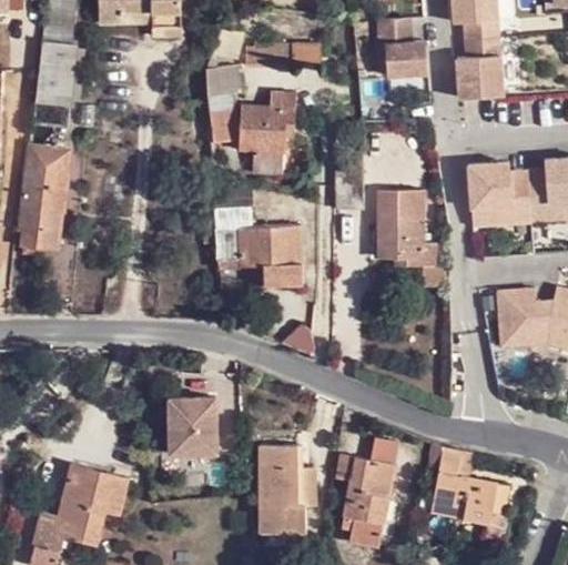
[(46,0),(33,108),(67,110),(74,47),(69,46),(73,0),(46,0)]
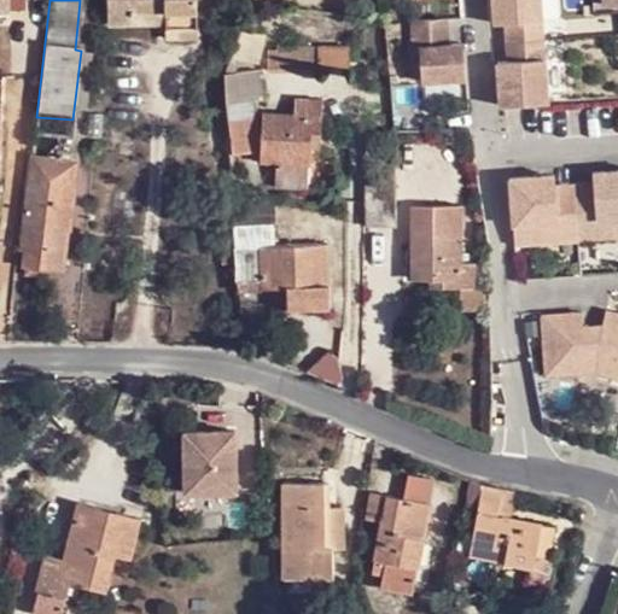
[(109,0),(110,25),(133,25),(133,12),(167,10),(168,23),(167,28),(198,27),(197,0),(109,0)]
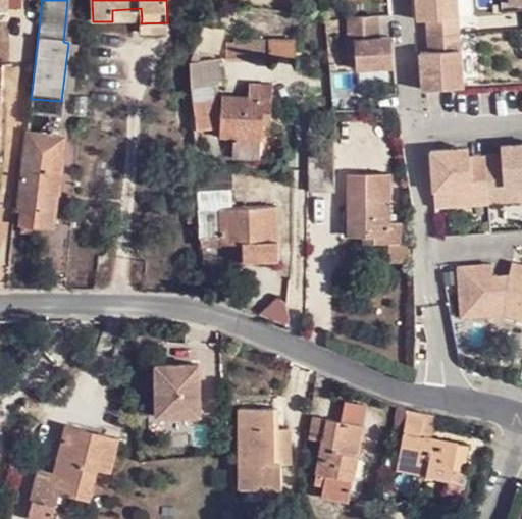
[(461,36),(458,0),(418,0),(419,21),(429,21),(431,38),(461,36)]
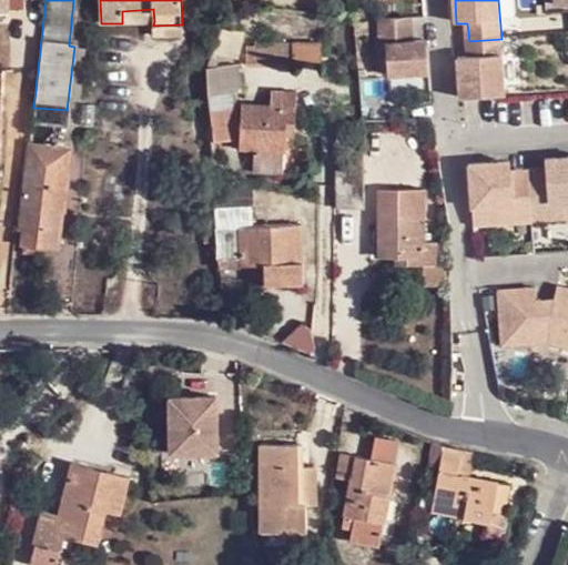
[(122,11),(122,23),(154,21),(153,9),(122,11)]
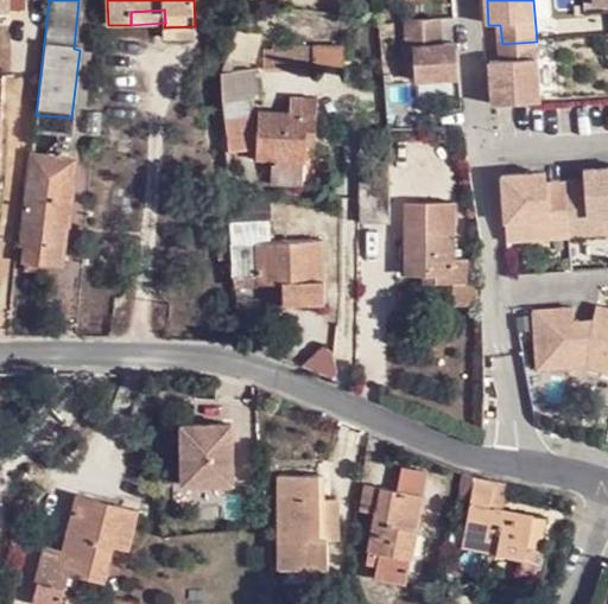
[(442,25),(407,26),(409,52),(415,52),(415,84),(457,83),(457,53),(441,52),(442,25)]
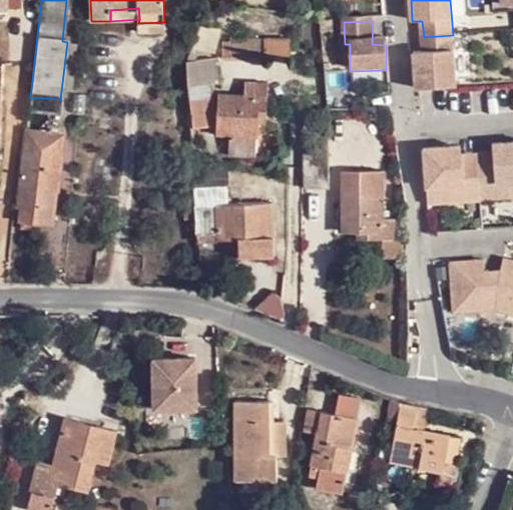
[(164,22),(138,23),(139,31),(165,30),(164,22)]
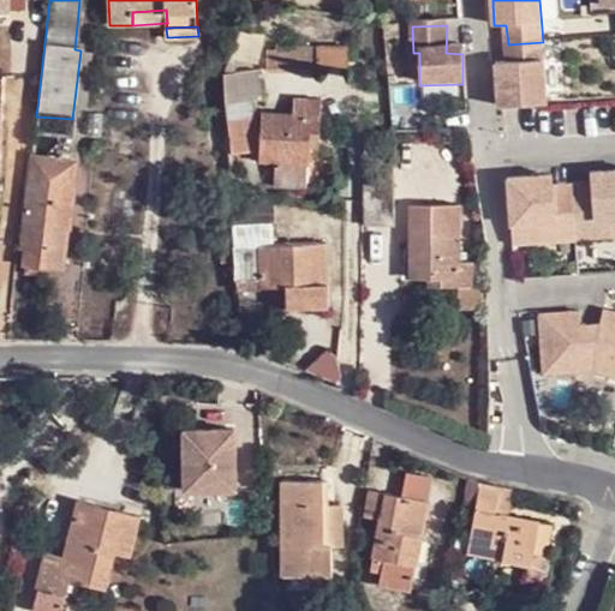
[(548,107),(543,42),(508,45),(508,64),(497,64),(501,109),(548,107)]
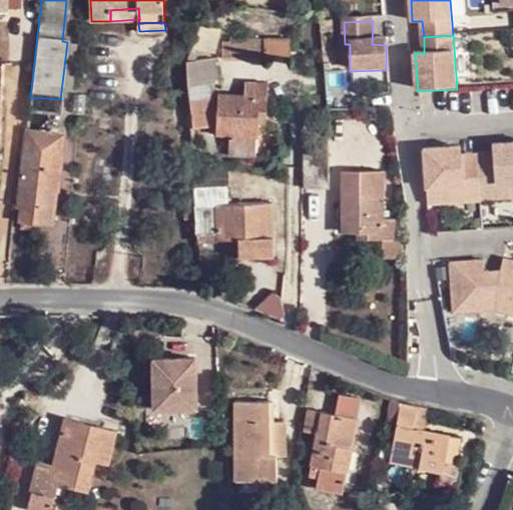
[(266,41),(193,40),(190,47),(190,49),(213,48),(213,54),(229,54),(229,61),(265,63),(266,59),(266,41)]
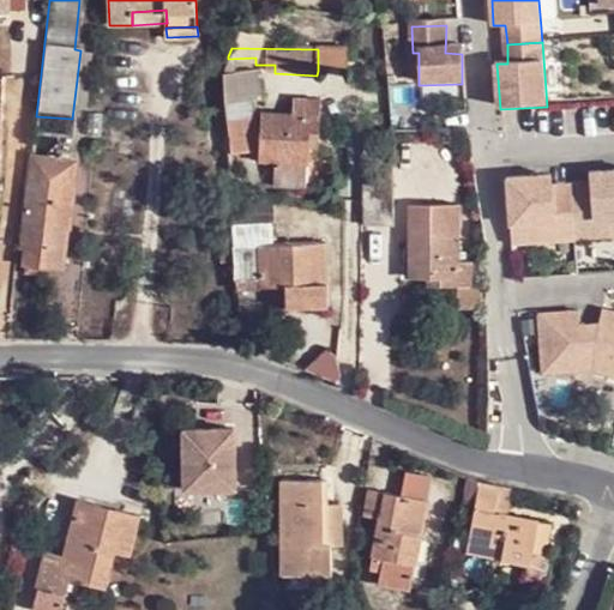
[(343,49),(318,49),(318,71),(343,72),(343,49)]
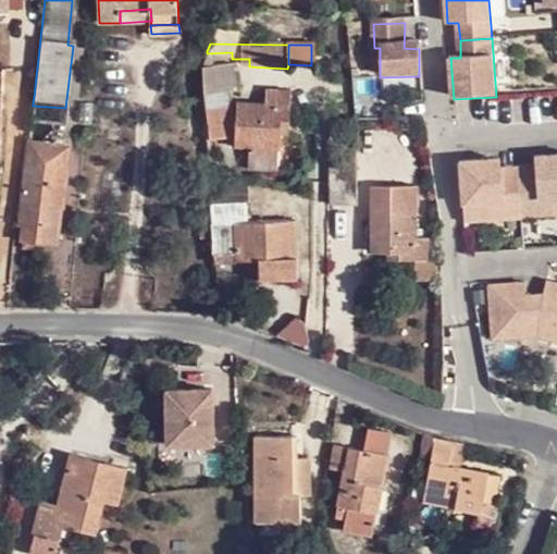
[(197,86),(199,93),(200,95),(205,138),(232,140),(234,128),(231,127),(227,90),(224,65),(201,68),(199,72),(197,86)]
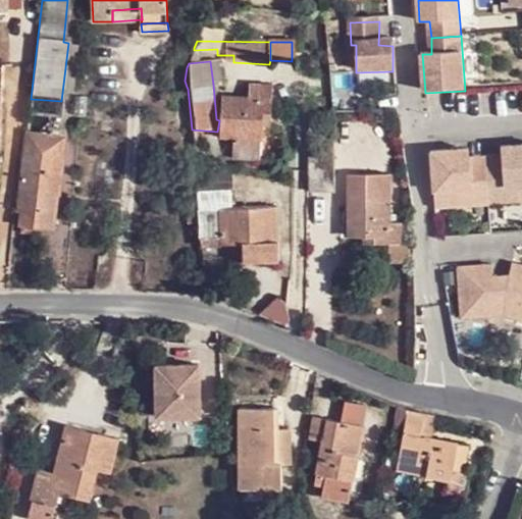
[(219,120),(217,132),(217,139),(258,142),(261,119),(269,120),(273,88),(249,85),(247,100),(222,97),(219,120)]
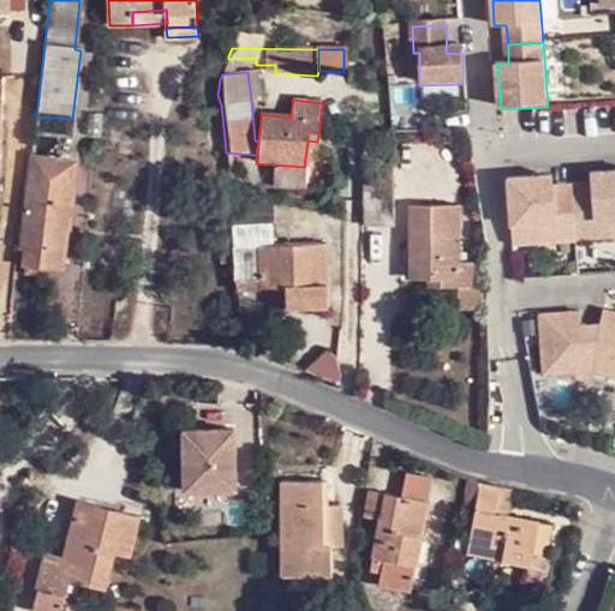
[(73,166),(55,161),(30,160),(18,250),(23,251),(21,268),(60,273),(73,166)]
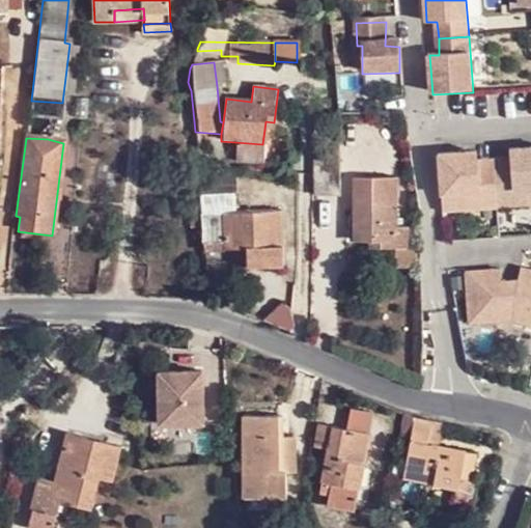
[(510,159),(494,160),(498,207),(528,205),(527,189),(530,188),(530,147),(509,149),(510,159)]
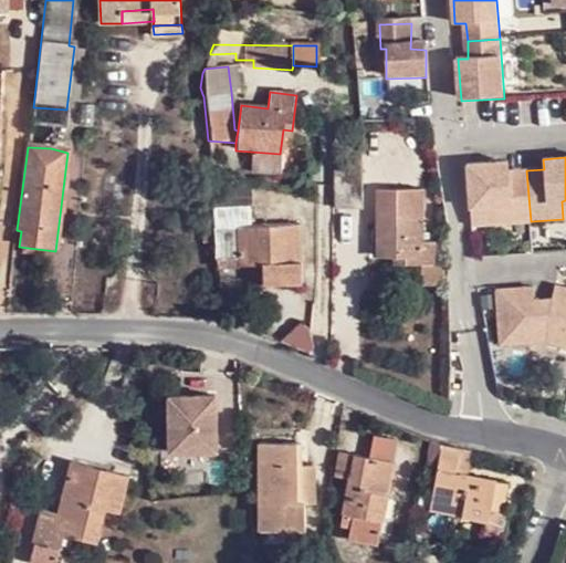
[(360,160),(333,158),(333,174),(360,174),(360,160)]
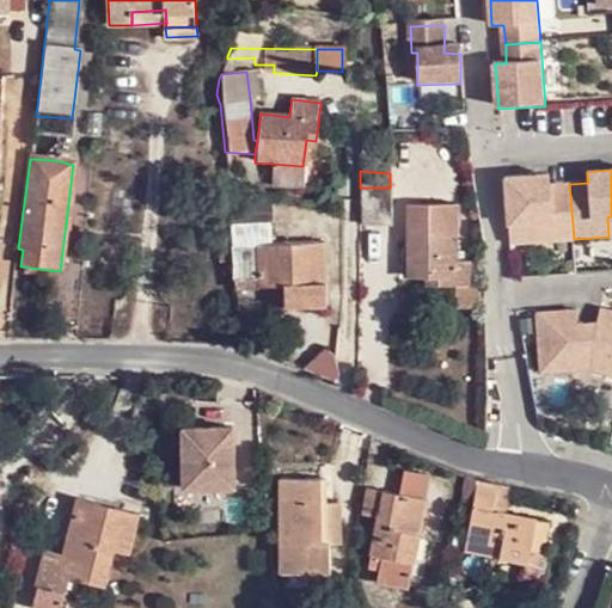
[(549,176),(506,179),(509,226),(537,223),(539,243),(574,239),(569,184),(549,186),(549,176)]
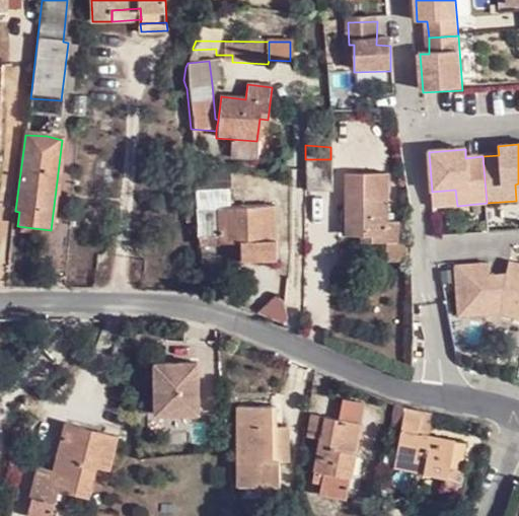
[(305,174),(305,175),(305,195),(330,194),(330,159),(305,159),(305,174)]
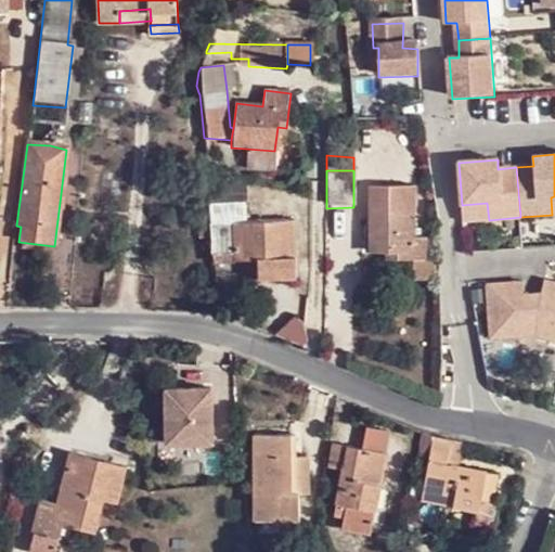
[(368,185),(369,227),(370,254),(394,254),(394,260),(412,260),(426,259),(425,238),(412,239),(411,185),(368,185)]
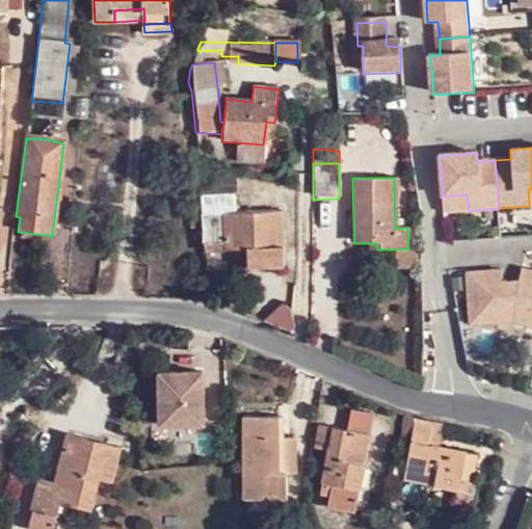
[(221,197),(196,196),(200,241),(222,240),(222,213),(221,197)]
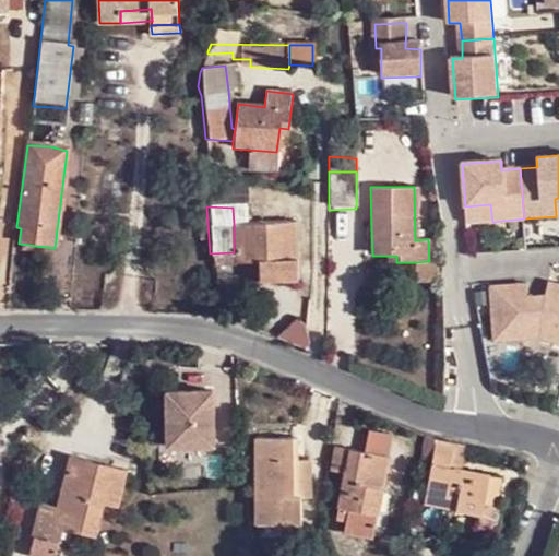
[(295,222),(234,224),(234,252),(235,263),(254,263),(256,283),(297,282),(295,222)]
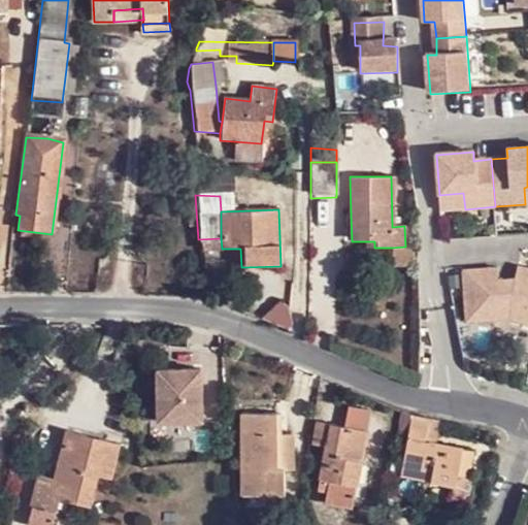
[(405,247),(392,248),(393,268),(414,267),(413,248),(405,247)]
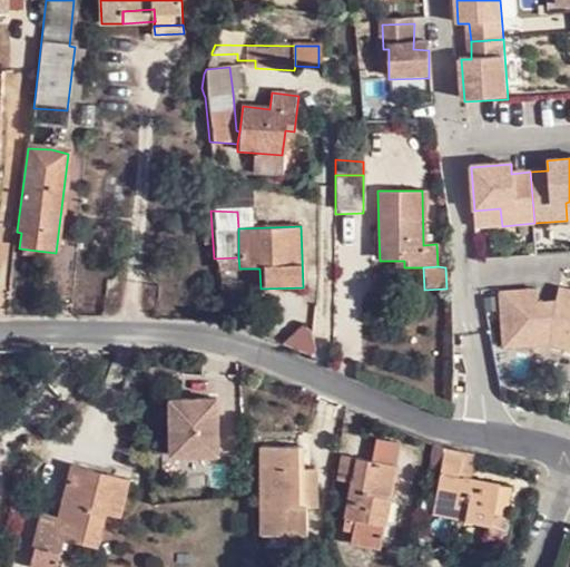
[(556,325),(569,328),(569,290),(562,287),(559,301),(542,302),(542,295),(523,295),(522,290),(504,291),(505,345),(552,343),(556,325)]
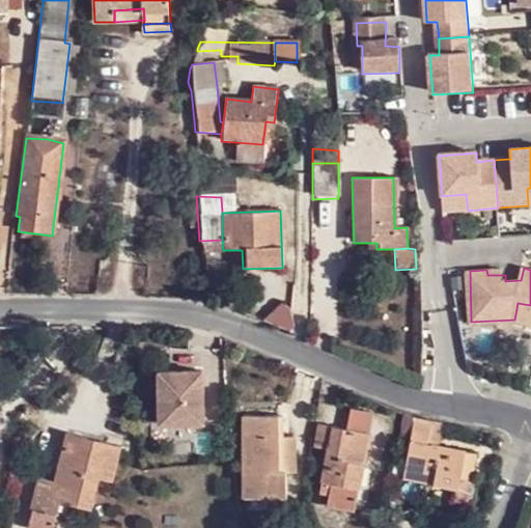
[(530,305),(518,303),(514,320),(530,323),(530,305)]
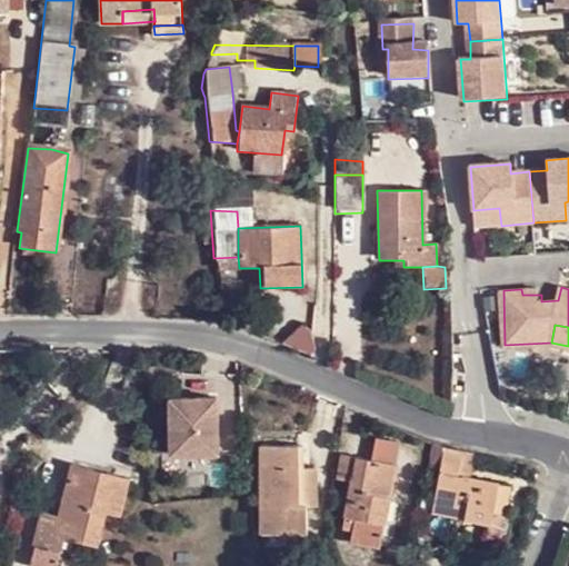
[(167,401),(169,457),(216,456),(215,400),(167,401)]
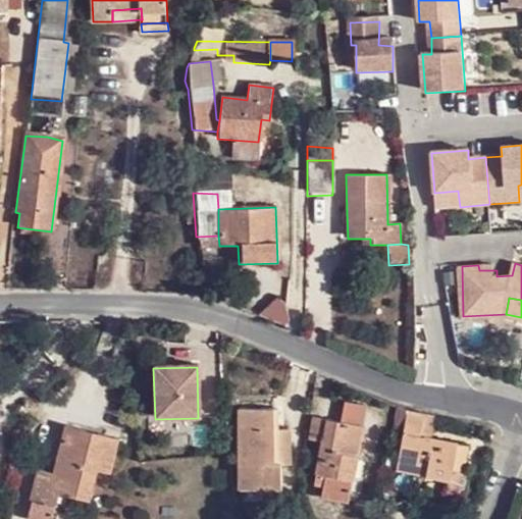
[(271,447),(286,446),(285,428),(276,429),(275,408),(236,408),(238,488),(278,488),(278,465),(271,465),(271,447)]
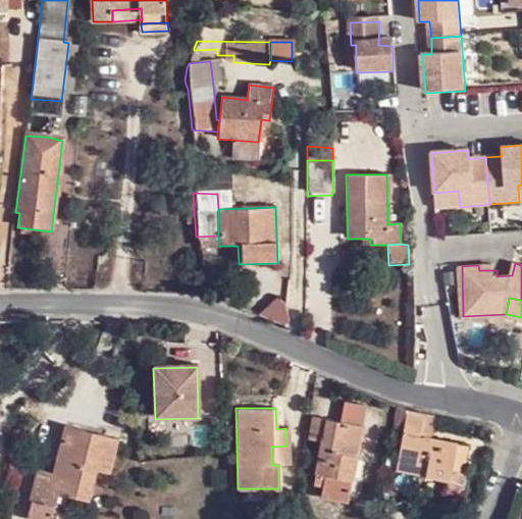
[(360,427),(312,418),(308,438),(321,442),(313,483),(322,484),(320,497),(346,501),(360,427)]
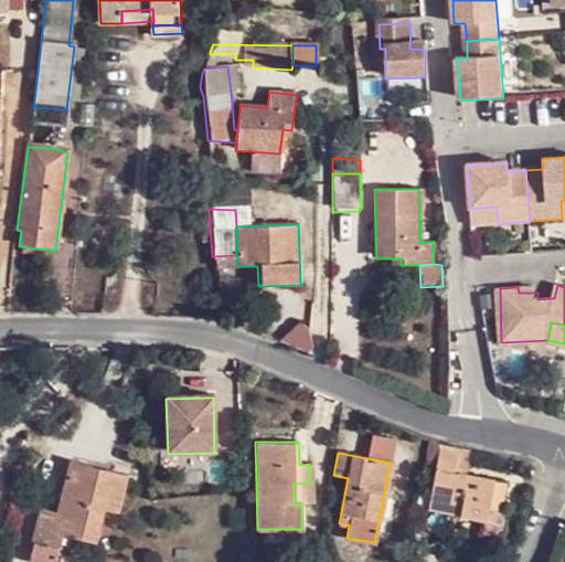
[(427,510),(483,520),(486,520),(487,512),(499,513),(500,511),(504,486),(454,475),(456,457),(436,454),(427,510)]
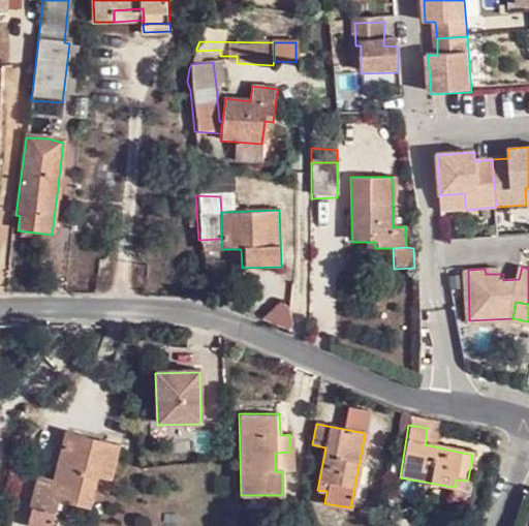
[(115,444),(64,433),(54,481),(36,477),(29,511),(31,511),(27,525),(52,525),(58,502),(87,507),(95,476),(109,478),(115,444)]
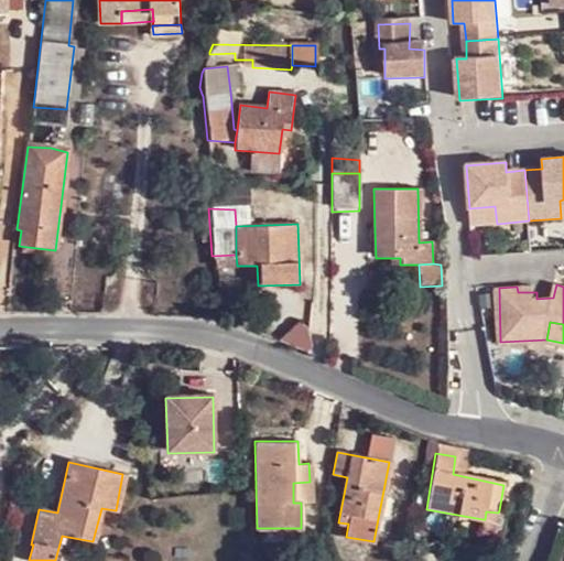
[(311,502),(310,482),(293,483),(293,503),(301,503),(311,502)]
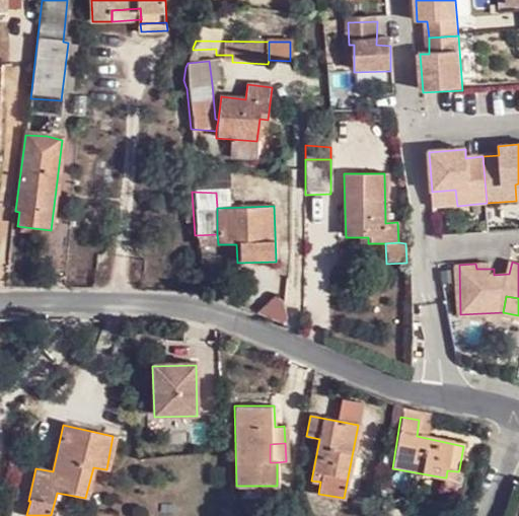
[(446,477),(444,477),(442,491),(456,494),(462,493),(466,471),(459,469),(458,471),(447,470),(446,477)]
